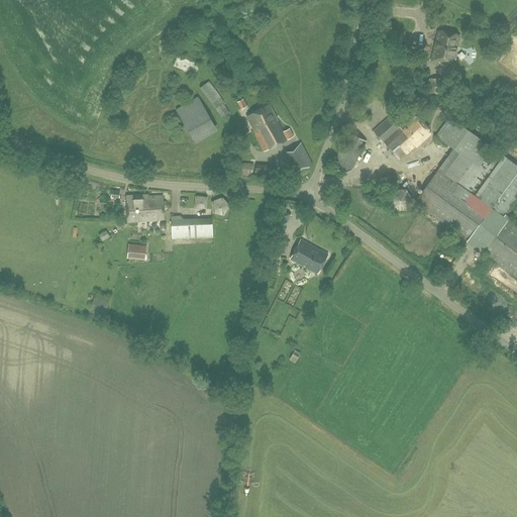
[(456,47),(459,36),(437,31),(435,41),(437,41),(436,47),(434,47),(431,62),(438,63),(440,59),(446,60),(445,65),(452,66),(454,58),(452,58),(454,47),(456,47)]
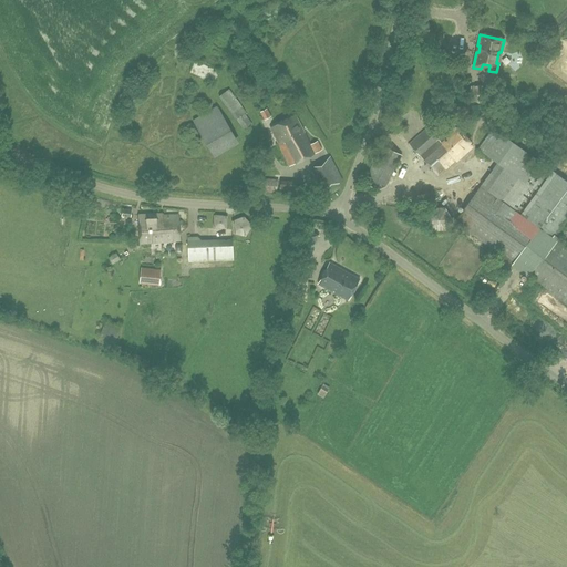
[(415,73),(422,62),(413,55),(405,66),(415,73)]
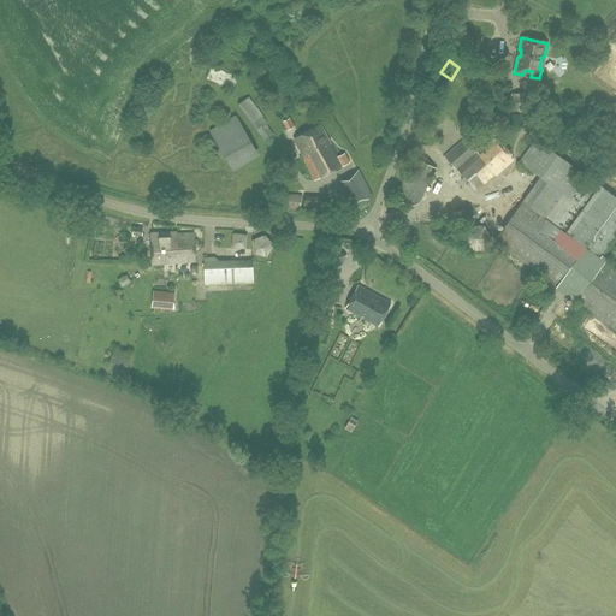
[(493,131),(507,120),(501,113),(487,124),(493,131)]
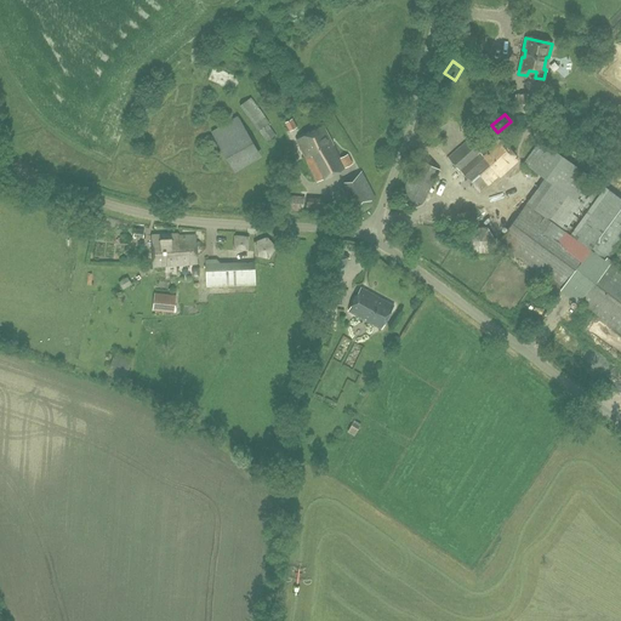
[(256,149),(238,117),(211,132),(226,158),(244,148),(248,154),(256,149)]
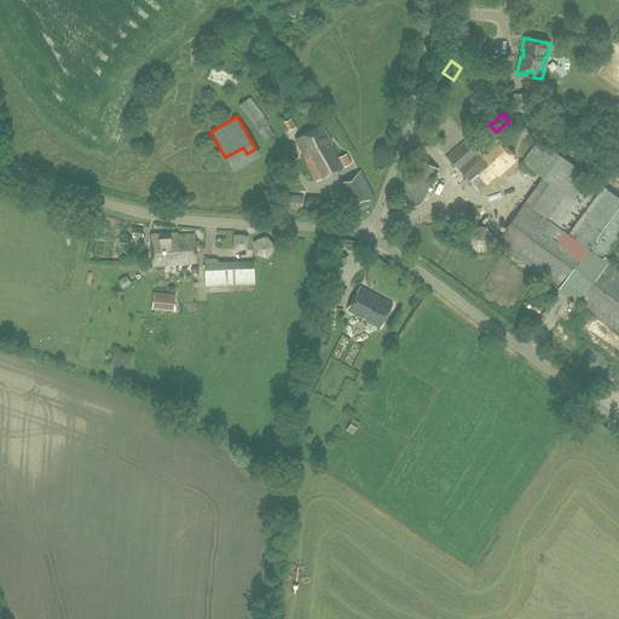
[(289,132),(296,127),(291,119),(284,123),(289,132)]
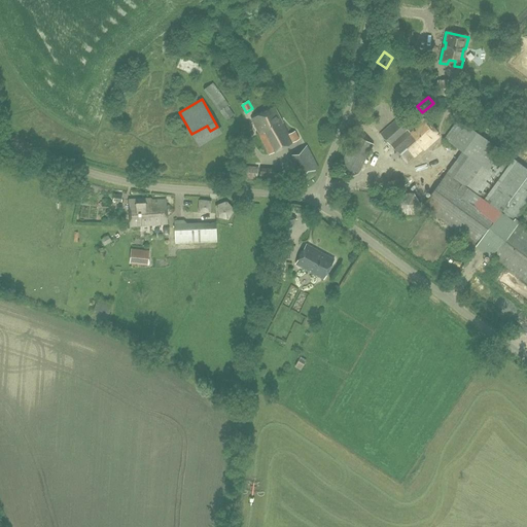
[(227,106),(220,111),(227,121),(235,116),(227,106)]
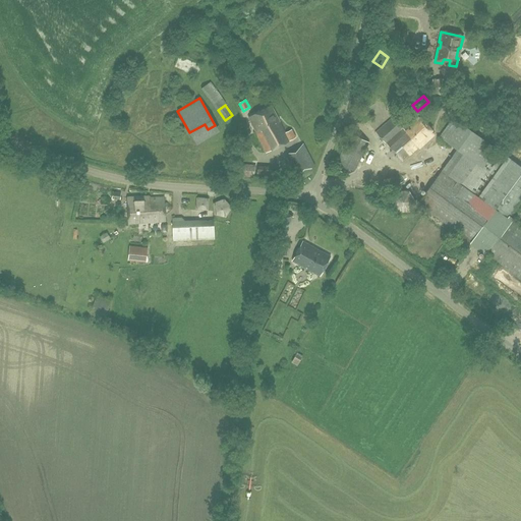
[(267,153),(296,137),(292,129),(286,132),(272,105),(248,117),(267,153)]
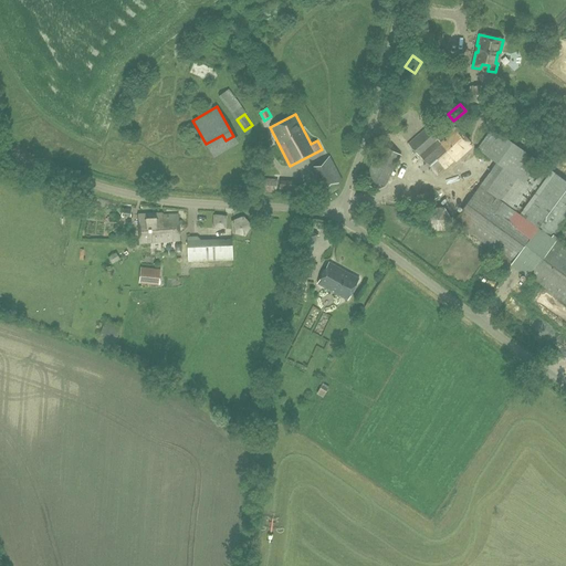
[(456,161),(471,147),(451,125),(440,135),(430,125),(409,144),(437,176),(454,160),(456,161)]
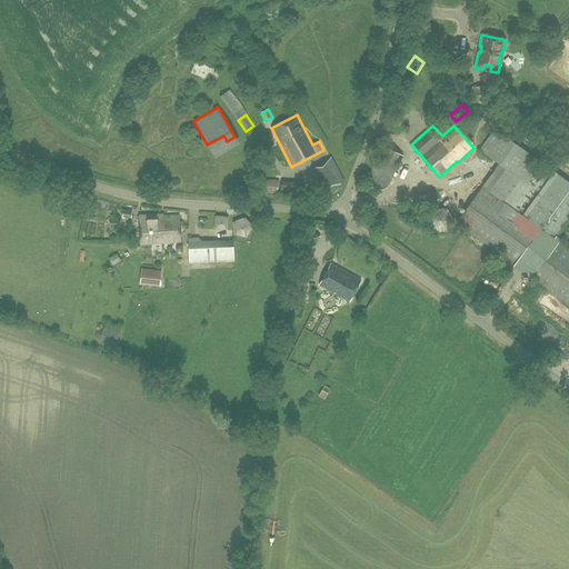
[(568,305),(568,248),(556,239),(568,221),(568,181),(496,129),(480,149),(499,165),(457,222),(502,256),(495,267),(508,277),(516,266),(568,305)]
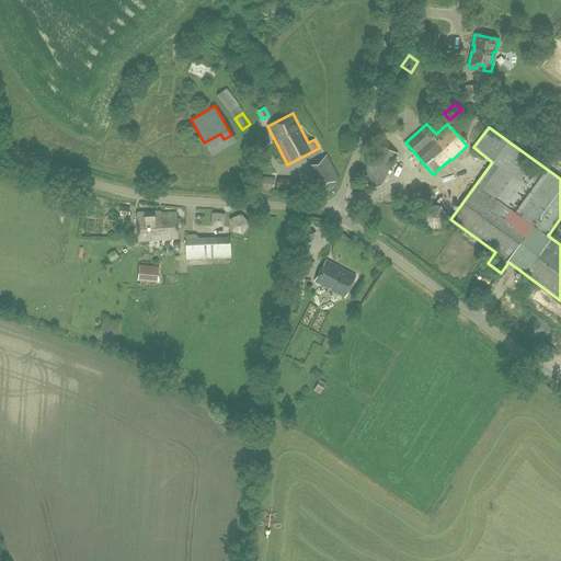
[(382,185),(399,155),(379,145),(361,181),(376,189),(382,185)]
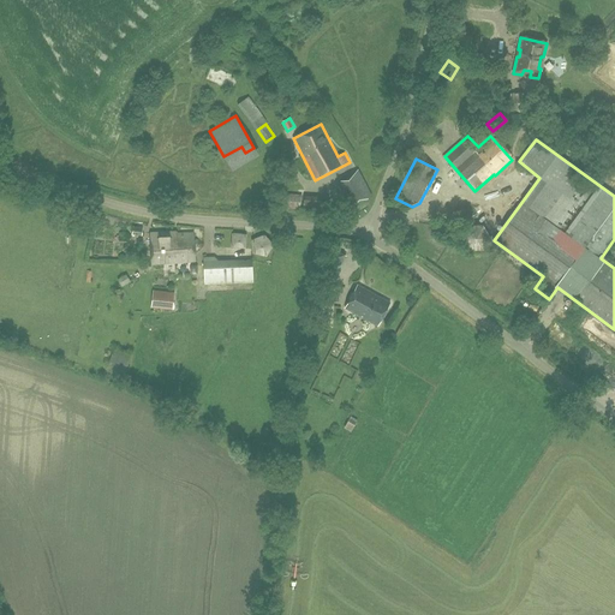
[(353,207),(372,197),(358,171),(340,179),(353,207)]
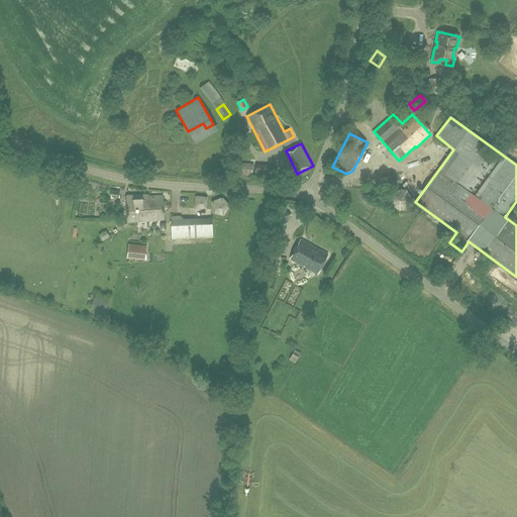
[(397,192),(389,197),(397,212),(406,207),(397,192)]
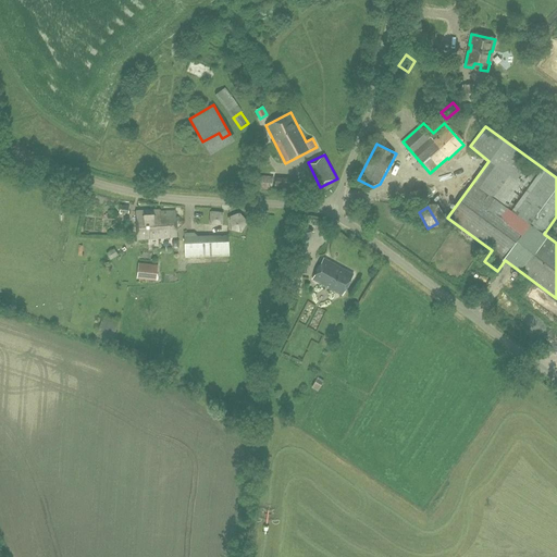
[(137,239),(176,236),(175,211),(157,212),(157,210),(136,211),(137,239)]
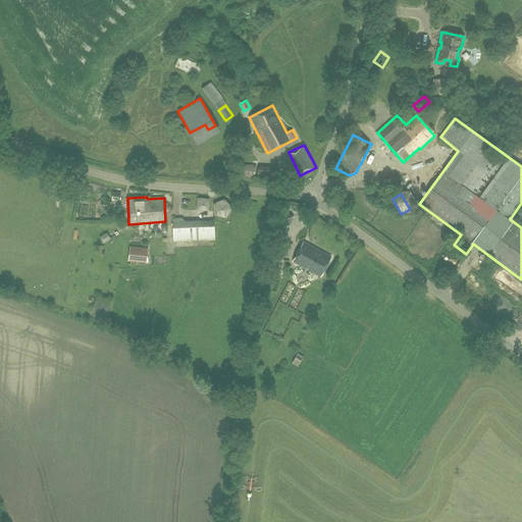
[(276,229),(286,235),(294,216),(284,211),(276,229)]
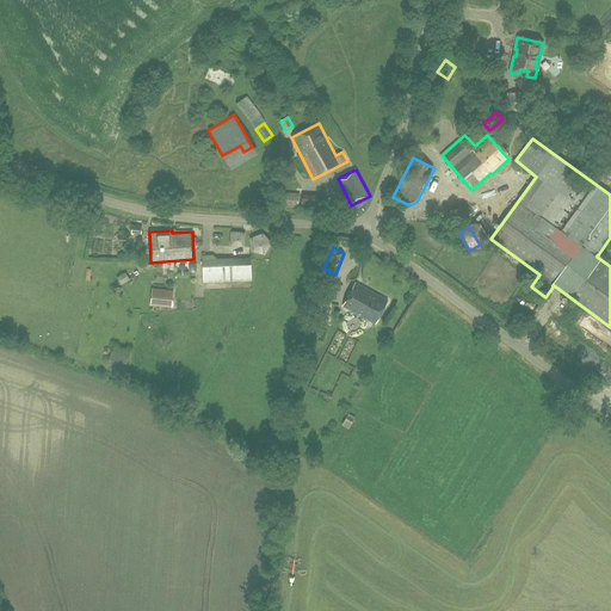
[(203,283),(252,281),(251,259),(217,261),(214,255),(202,255),(203,283)]
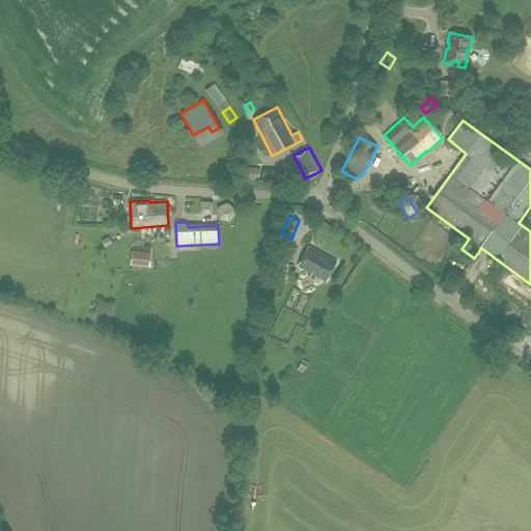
[(286,267),(290,246),(280,245),(276,264),(286,267)]
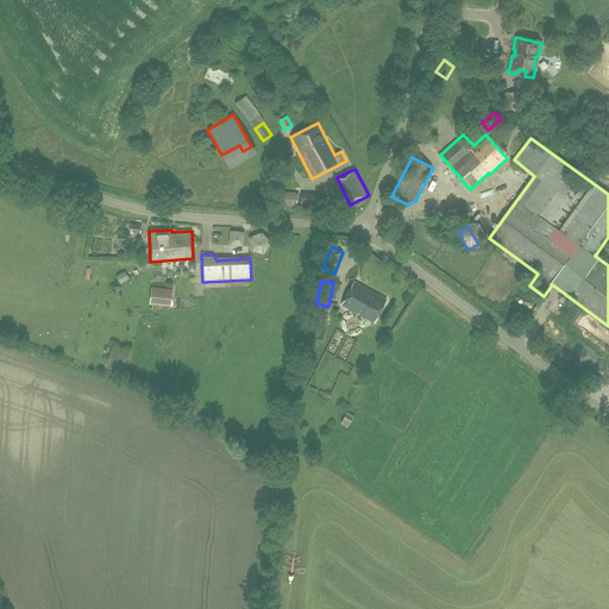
[(355,282),(353,284),(341,306),(374,322),(387,300),(355,282)]
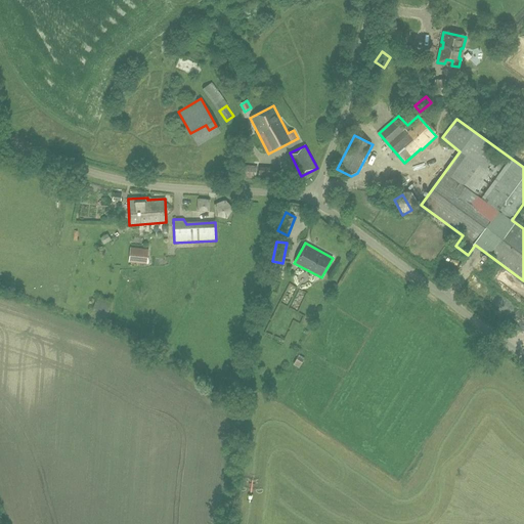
[(146,263),(148,249),(131,247),(130,262),(146,263)]
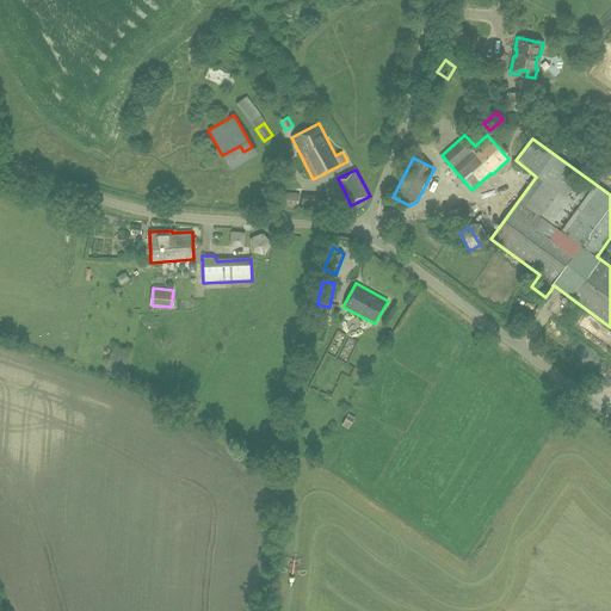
[(587,315),(580,322),(587,328),(594,322),(587,315)]
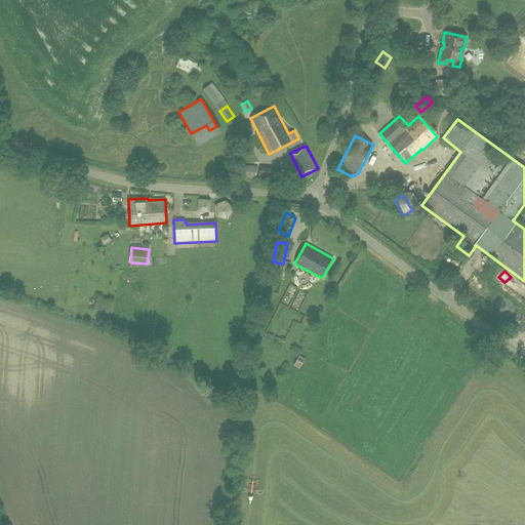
All buildings are outlined.
